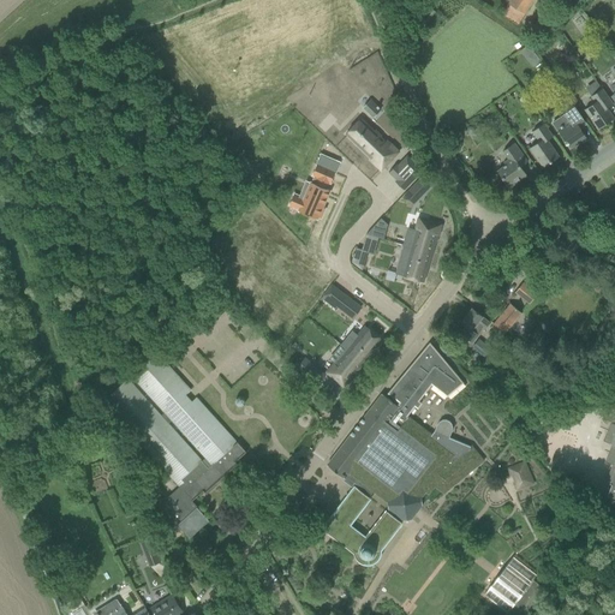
[(501,15),(506,17),(518,24),(532,0),(506,0),(505,3),(508,4),(501,15)]
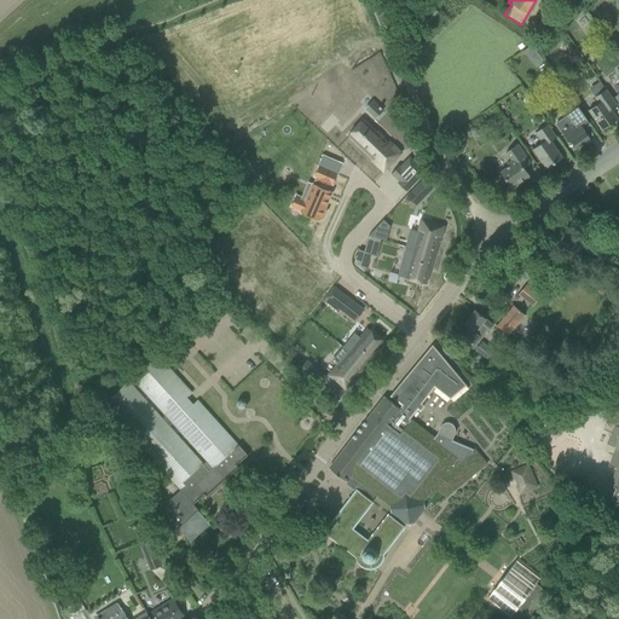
[(528,46),(521,53),(536,65),(543,58),(528,46)]
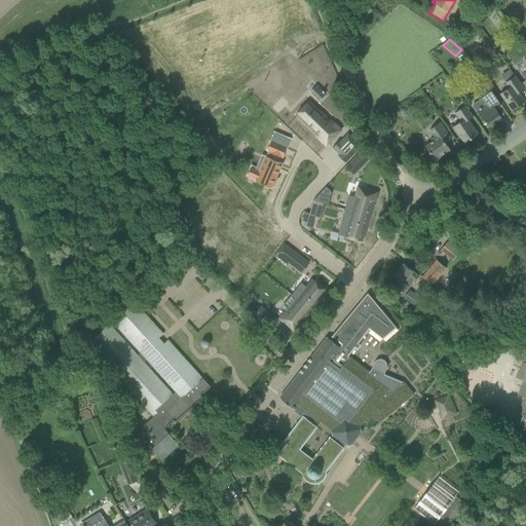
[(500,94),(505,103),(512,111),(525,102),(519,94),(524,89),(521,84),(515,76),(505,82),(509,87),(500,94)]
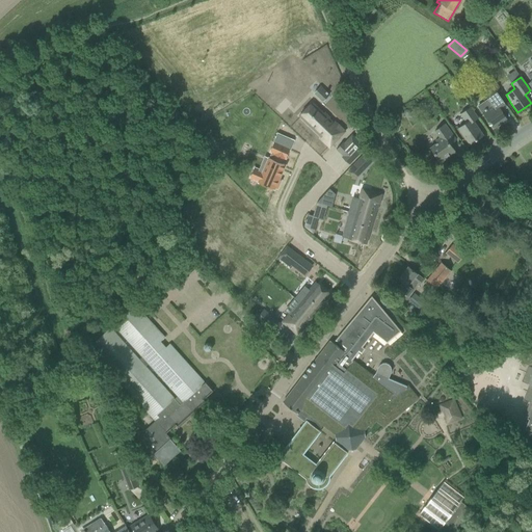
[(488,100),(478,107),(482,113),(488,122),(489,121),(495,128),(507,120),(502,112),(503,112),(502,111),(507,107),(501,98),(493,85),(483,92),(488,100)]
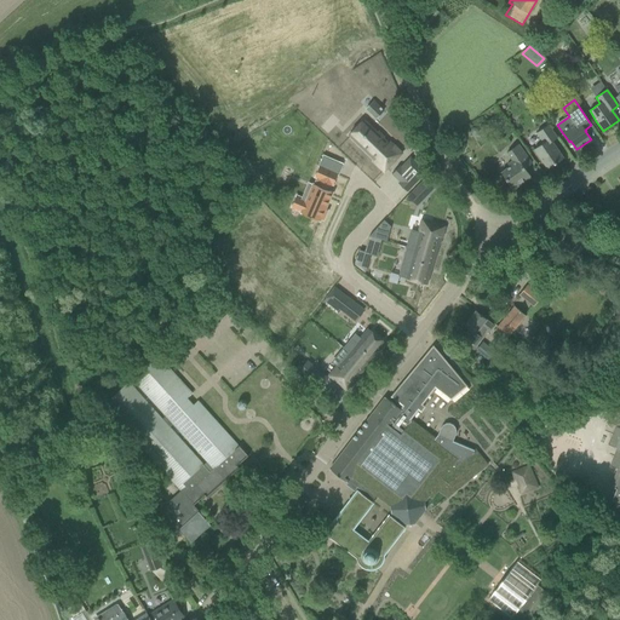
[(503,133),(509,128),(500,116),(494,120),(503,133)]
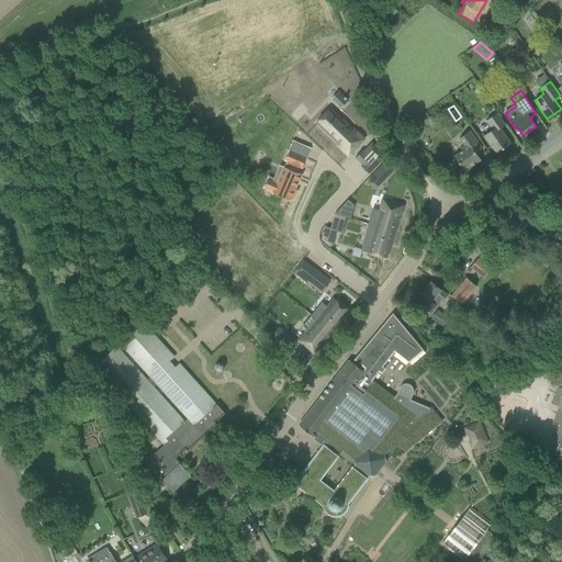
[(330,109),(316,123),(339,146),(338,147),(348,156),(364,139),(353,128),(352,130),(345,123),(346,122),(344,120),(343,120),(330,109)]
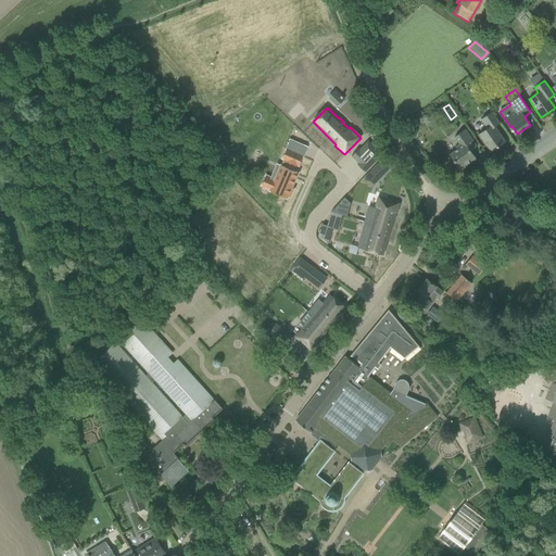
[(500,124),(494,114),(492,112),(481,119),(488,128),(479,134),(485,143),(491,152),(505,142),(495,127),(500,124)]
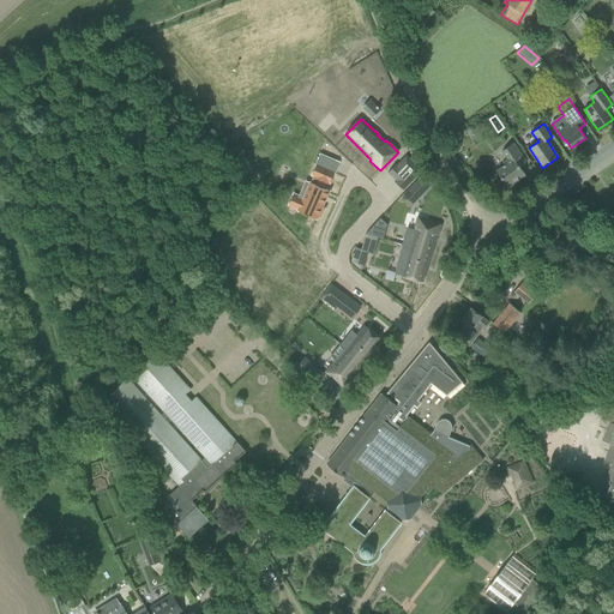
[(497,170),(503,180),(503,182),(505,187),(507,186),(509,188),(527,176),(519,167),(527,162),(519,152),(513,144),(501,151),(507,160),(503,163),(505,166),(497,170)]
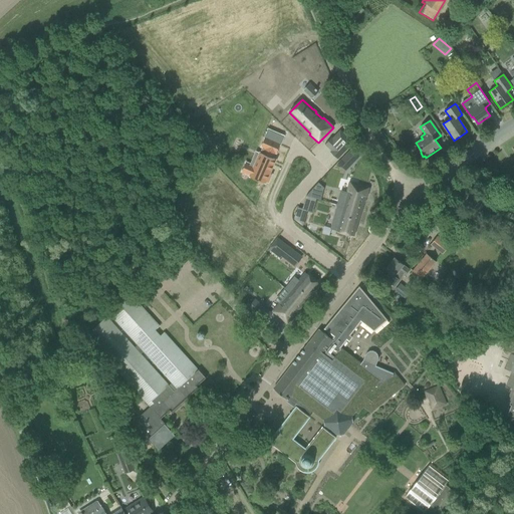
[(331,138),(324,145),(331,152),(330,153),(337,160),(354,142),(346,135),(346,136),(340,131),(332,139),(331,138)]
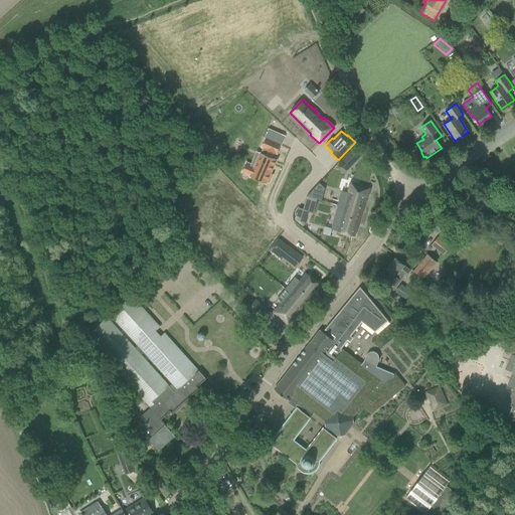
[(246,163),(241,172),(250,176),(249,177),(266,184),(267,182),(269,183),(273,175),(270,174),(276,160),(273,159),(275,153),(277,154),(280,146),(281,145),(266,139),(265,139),(262,147),(264,148),(261,154),(261,153),(259,157),(255,156),(251,165),(246,163)]
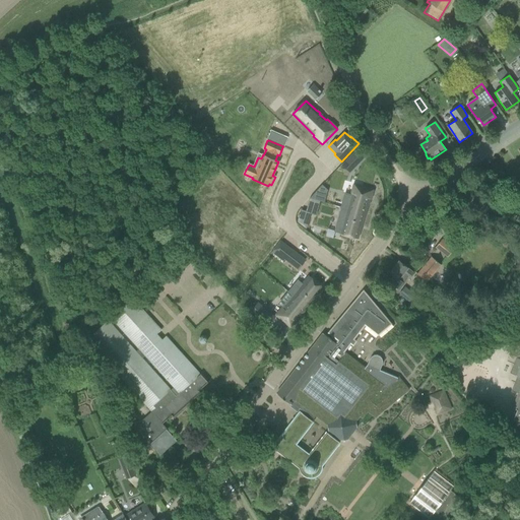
[(360,147),(348,159),(355,167),(367,154),(360,147)]
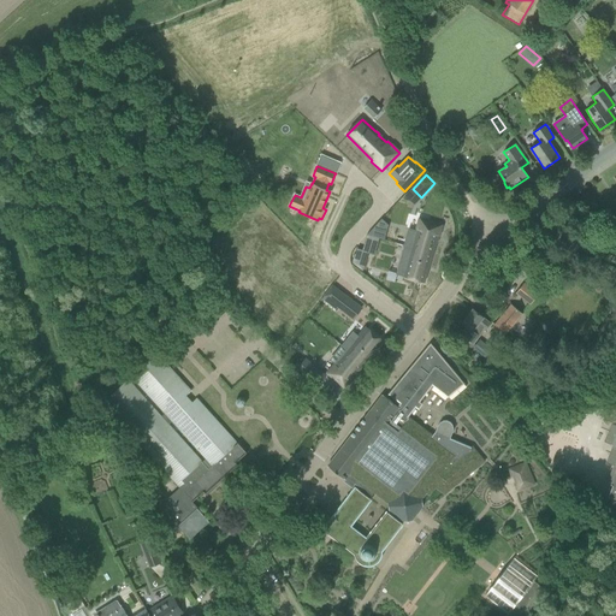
[(408,232),(404,246),(432,254),(436,244),(437,244),(442,226),(419,219),(416,231),(415,234),(408,232)]
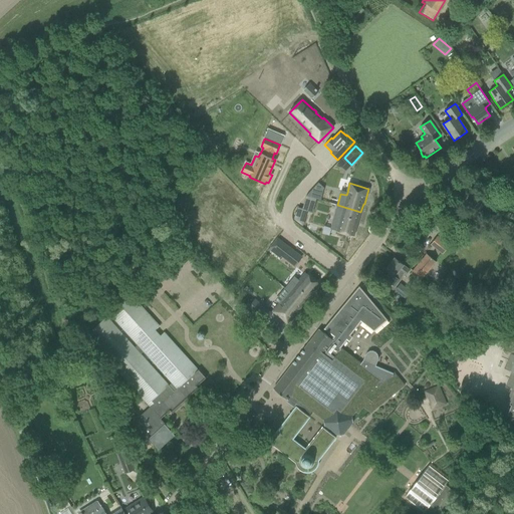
[(337,206),(331,229),(335,230),(335,231),(353,236),(360,212),(337,205),(337,206)]
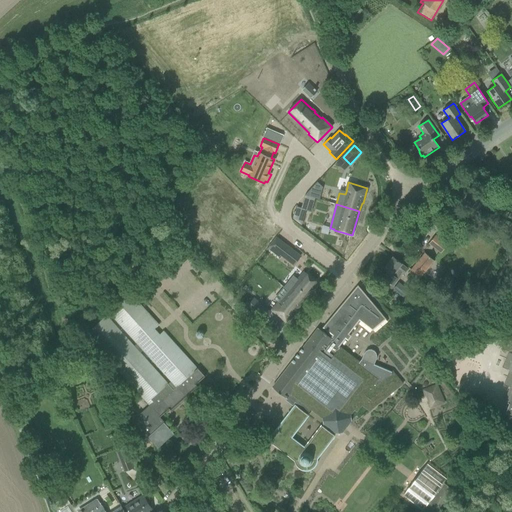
[(294,214),(292,218),(302,226),(304,217),(294,214)]
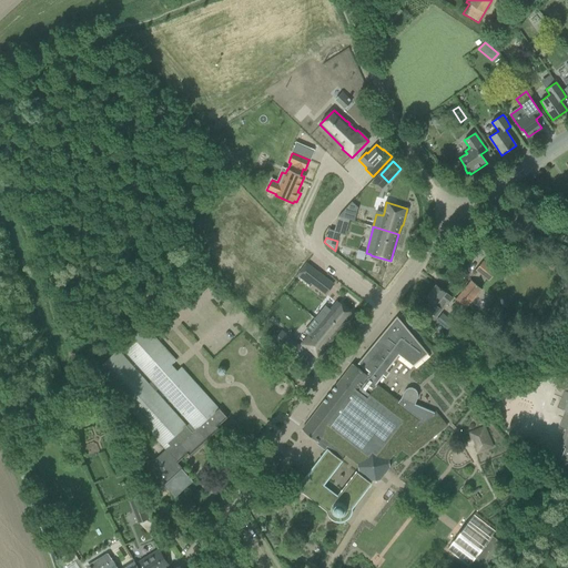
[(498,237),(492,247),(497,251),(497,252),(505,257),(510,249),(511,250),(517,243),(509,237),(504,244),(503,243),(504,242),(498,237)]
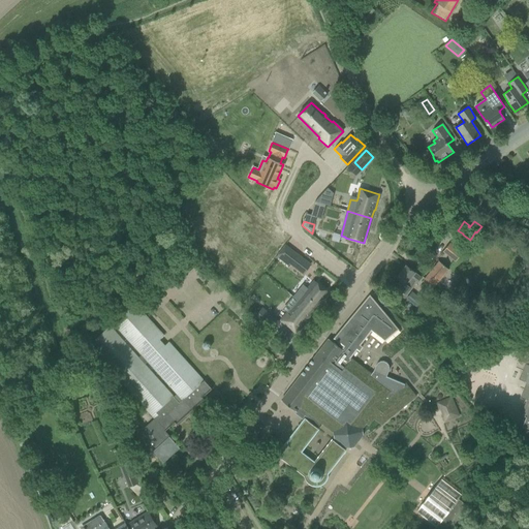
[(462,236),(460,239),(467,245),(469,241),(462,236)]
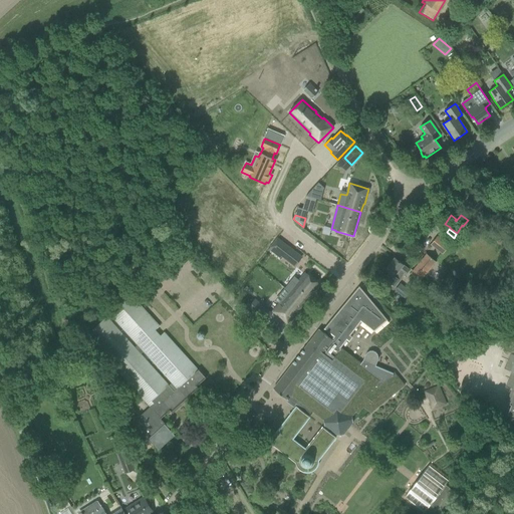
[(438,236),(431,245),(443,255),(454,242),(446,234),(442,239),(438,236)]
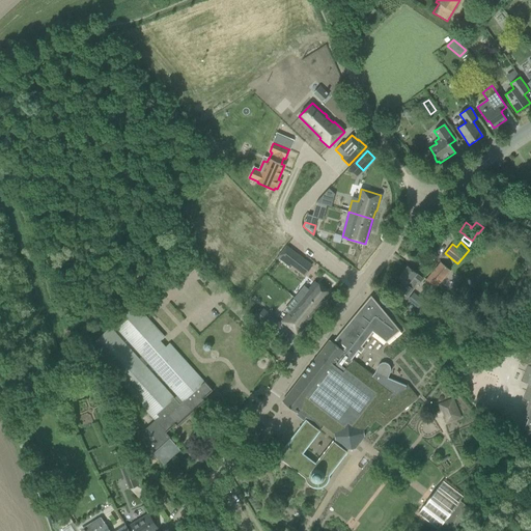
[(285,247),(277,258),(288,268),(290,266),(296,270),(303,260),(298,256),(285,247)]
